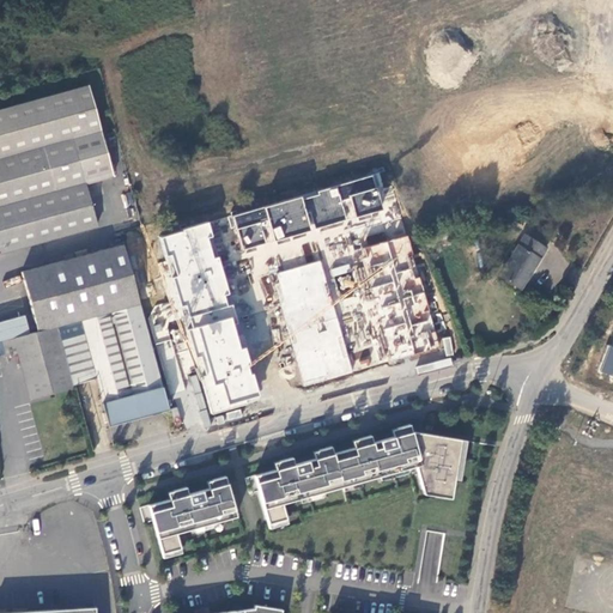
[(0,253),(99,226),(89,184),(115,176),(90,84),(0,108),(0,253)]
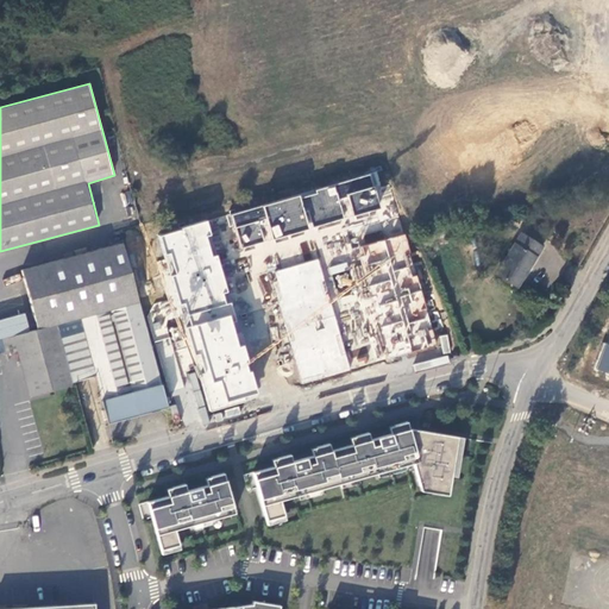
[(321,188),(333,226),(351,220),(383,211),(372,174),(321,188)]
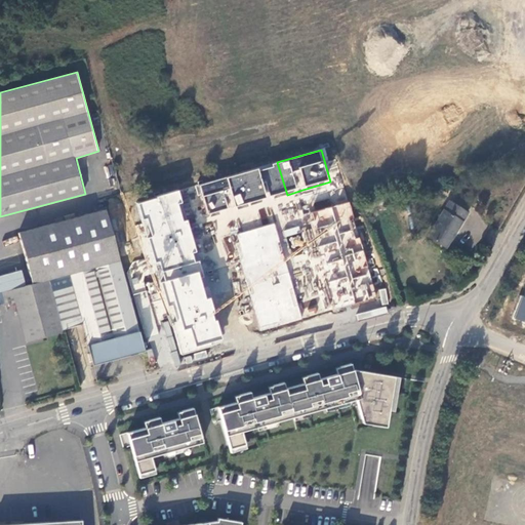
[(243,172),(252,205),(271,199),(287,195),(277,162),(243,172)]
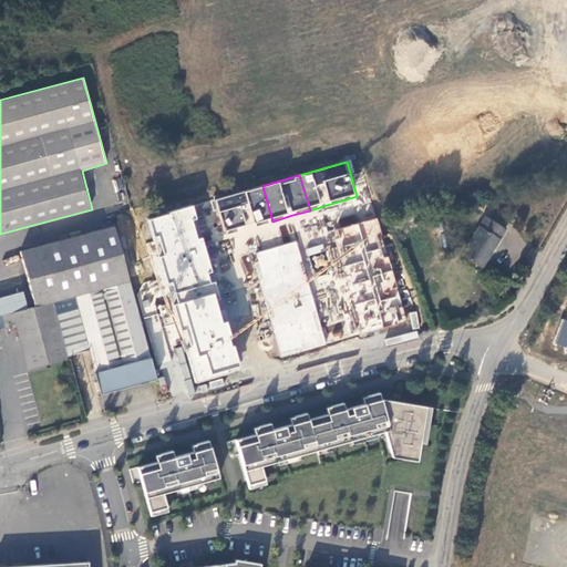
[(272,222),(263,186),(214,199),(225,235),(253,227),(272,222)]
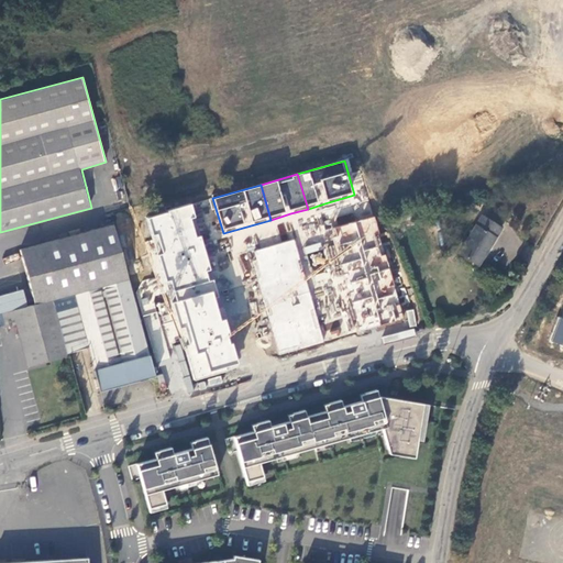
[(463,207),(461,198),(437,202),(438,212),(463,207)]
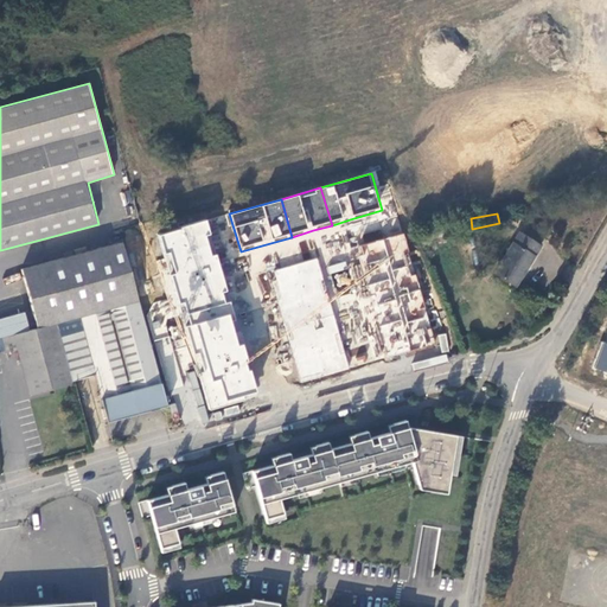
[(180,317),(230,302),(216,247),(209,221),(155,232),(180,317)]
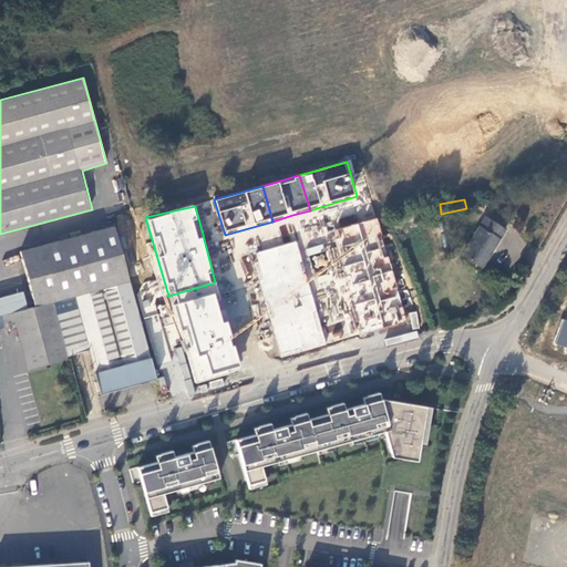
[(506,229),(485,216),(462,255),(483,268),(506,229)]
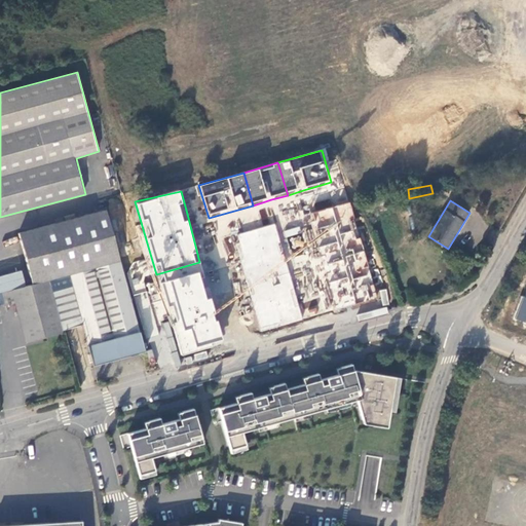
[(322,260),(334,309),(378,299),(350,203),(309,213),(322,260)]
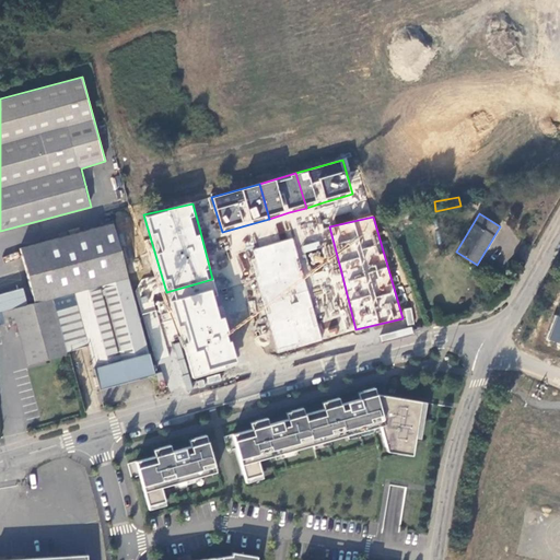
[(53,296),(128,277),(113,222),(20,247),(34,302),(53,296)]
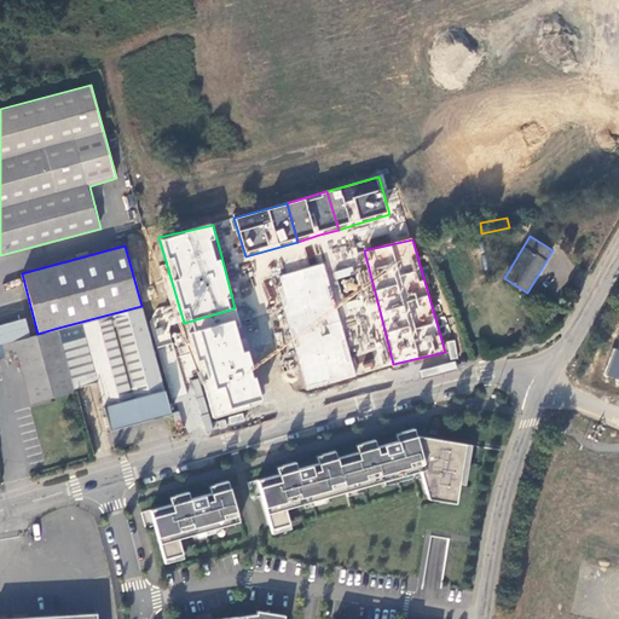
[(285,265),(287,272),(310,266),(307,259),(285,265)]
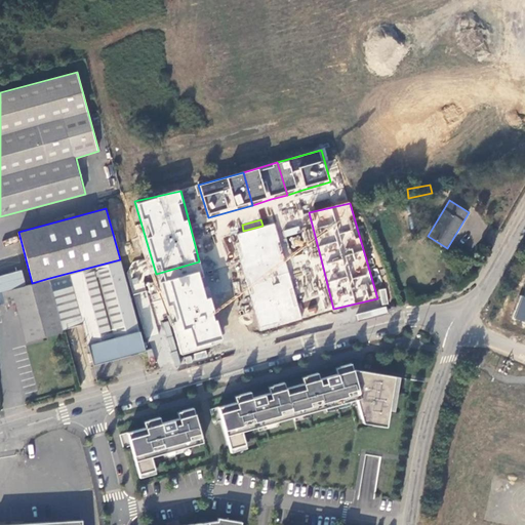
[(234,235),(258,328),(300,319),(287,269),(274,224),(234,235)]
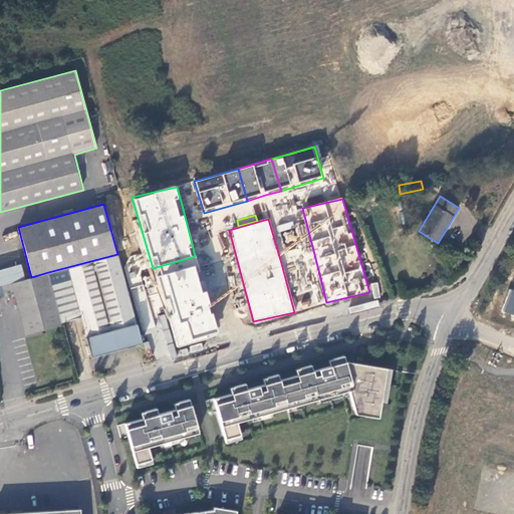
[(141,339),(117,254),(48,272),(61,322),(79,317),(90,353),(141,339)]
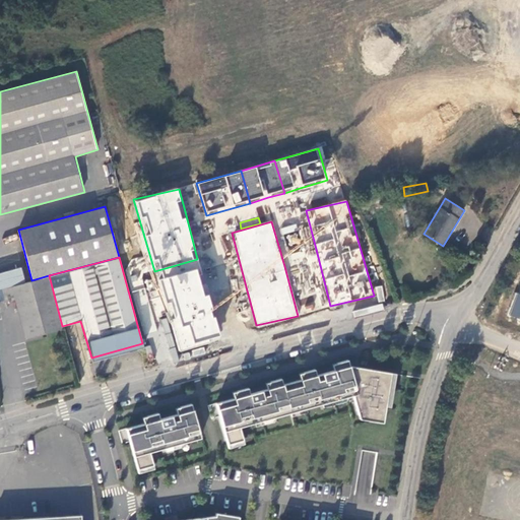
[(154,271),(178,352),(221,340),(210,303),(197,259),(154,271)]
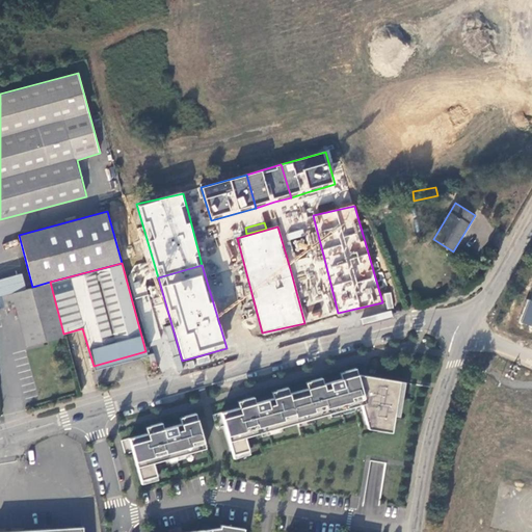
[(142,281),(132,283),(144,323),(154,320),(142,281)]
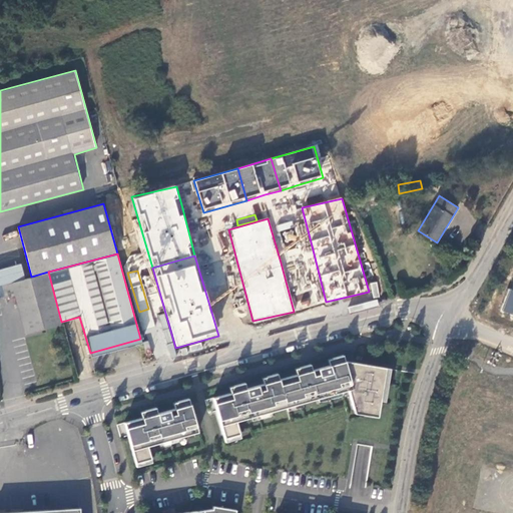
[(24,334),(62,323),(61,322),(48,272),(31,277),(1,285),(5,299),(14,296),(24,334)]
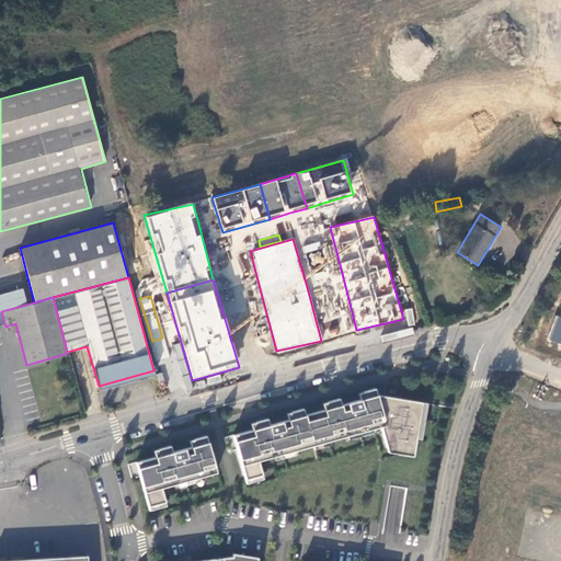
[(560,311),(559,317),(557,316),(557,317),(549,340),(548,339),(548,340),(560,344),(560,311)]
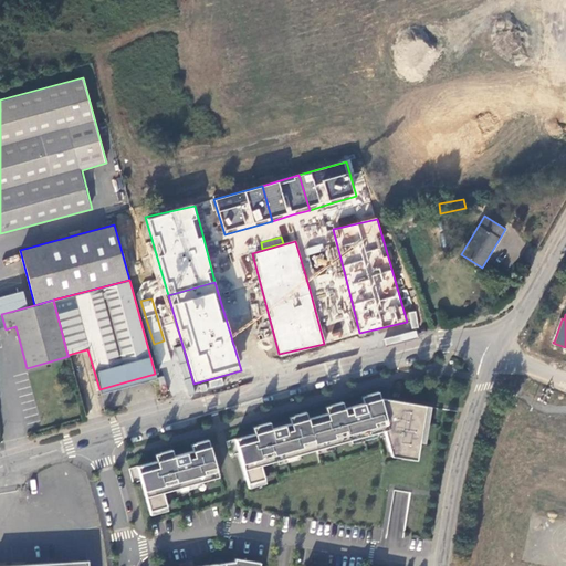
[(170,346),(180,343),(174,322),(164,324),(170,346)]
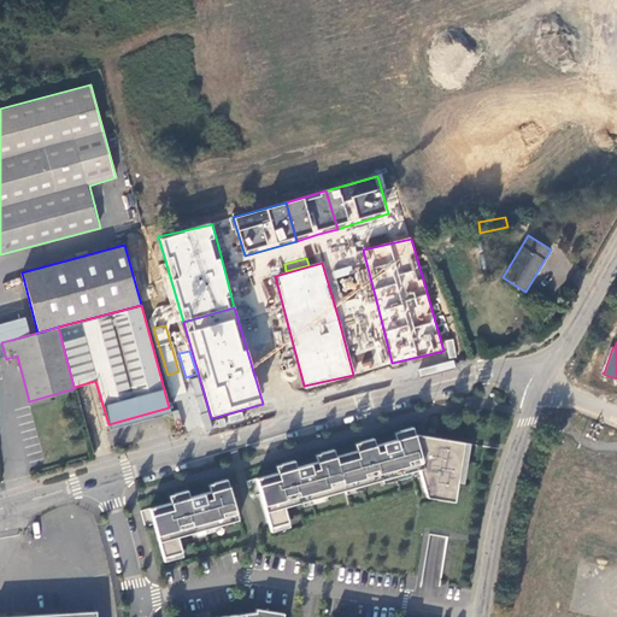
[(184,385),(169,388),(171,397),(186,394),(184,385)]
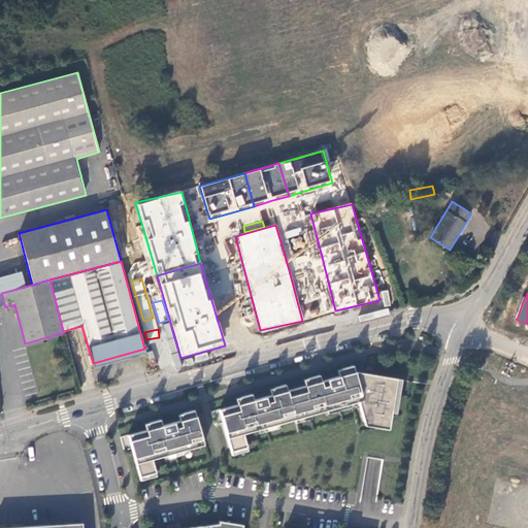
[(145,353),(144,349),(93,363),(94,367),(145,353)]
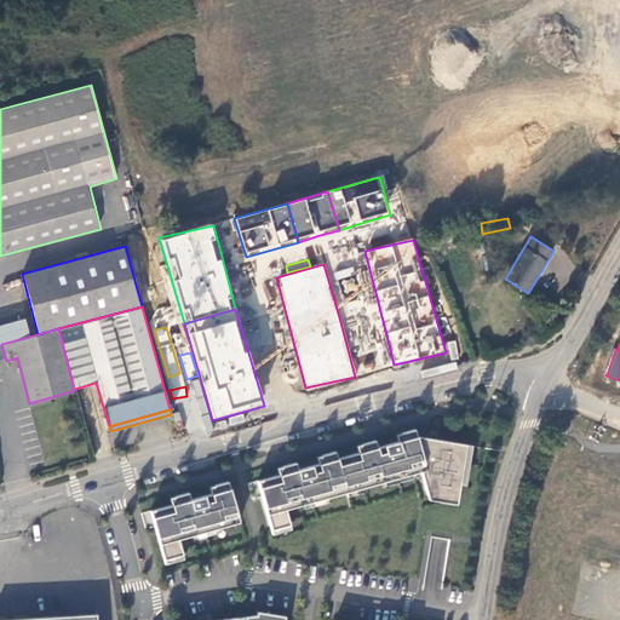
[(276,474),(256,481),(273,538),(292,533),(285,510),(300,505),(302,512),(332,504),(329,497),(345,493),(346,497),(367,492),(366,487),(384,482),(385,487),(414,478),(412,474),(420,471),(428,500),(457,505),(460,486),(466,486),(472,446),(417,435),(414,428),(394,434),(396,441),(377,446),(374,440),(355,445),(356,452),(337,458),(334,451),(315,455),(316,463),(297,469),(294,461),(275,466),(276,474)]
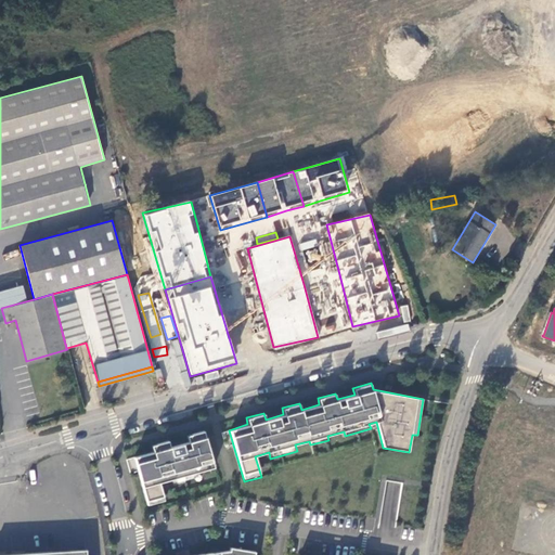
[(151,452),(132,456),(132,457),(127,460),(130,474),(137,473),(146,507),(165,503),(159,483),(175,479),(176,482),(197,477),(196,473),(215,468),(216,467),(211,451),(209,451),(204,430),(184,435),(186,441),(169,447),(167,440),(150,446),(151,452)]
